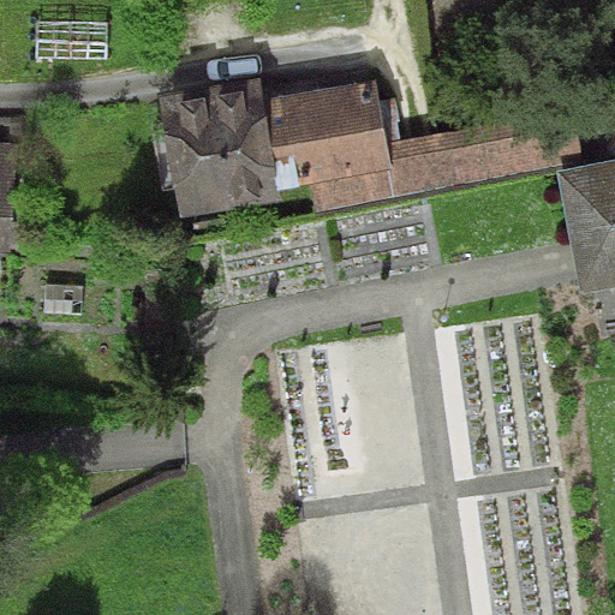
[(107,21),(36,22),(36,58),(107,58),(107,21)]
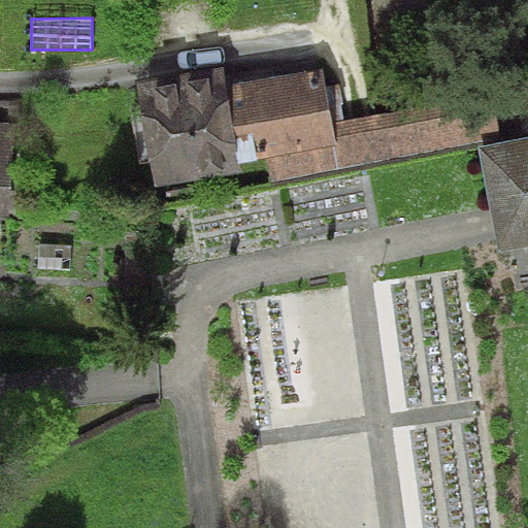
[(225,65),(135,80),(140,110),(131,111),(139,162),(151,160),(155,186),(239,172),(237,160),(266,156),(337,143),(333,120),(324,66),(228,83),(225,65)]
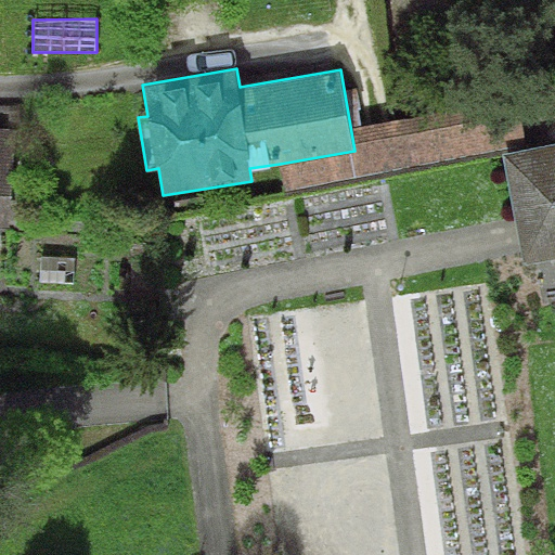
[(516,97),(350,126),(355,151),(280,164),(284,189),(525,145),(516,97)]
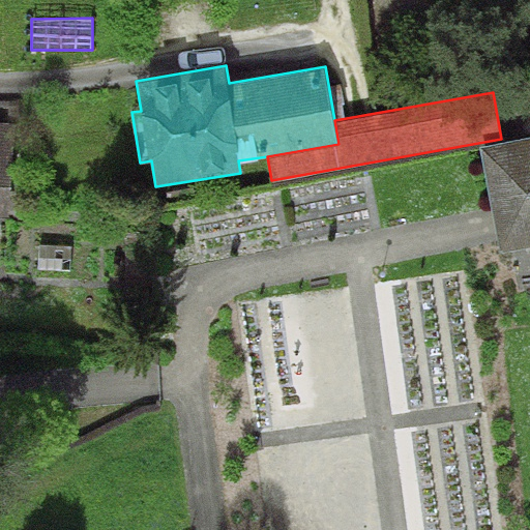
[(0,215),(7,216),(12,126),(0,124),(0,215)]
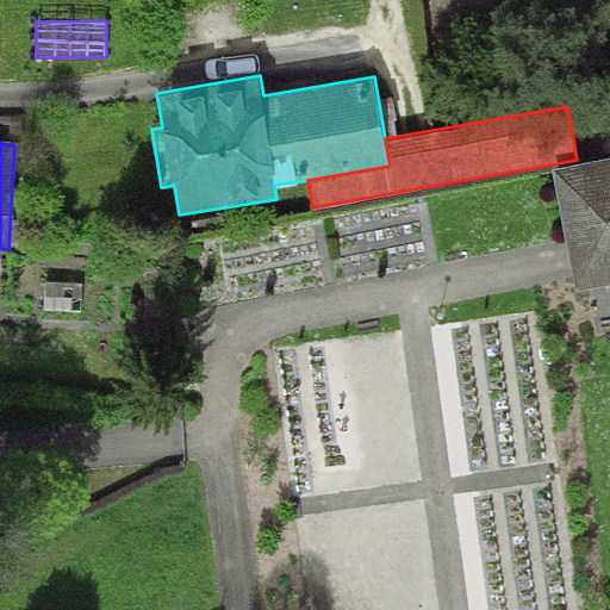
[(609,159),(553,170),(571,261),(576,288),(609,282),(609,159)]
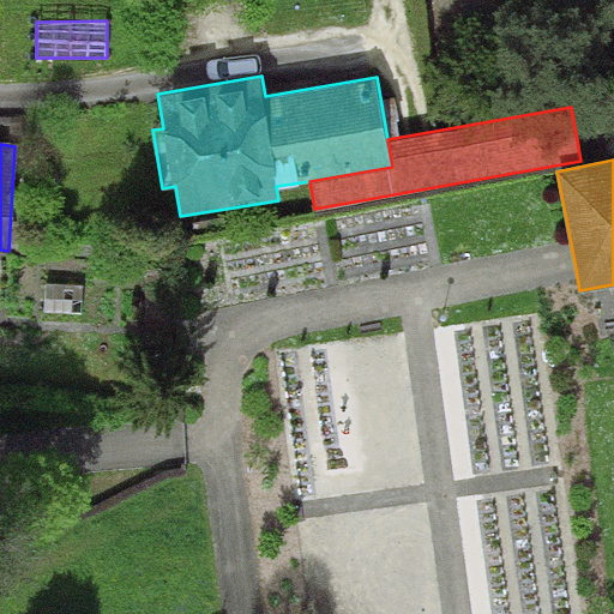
All buildings are outlined.
